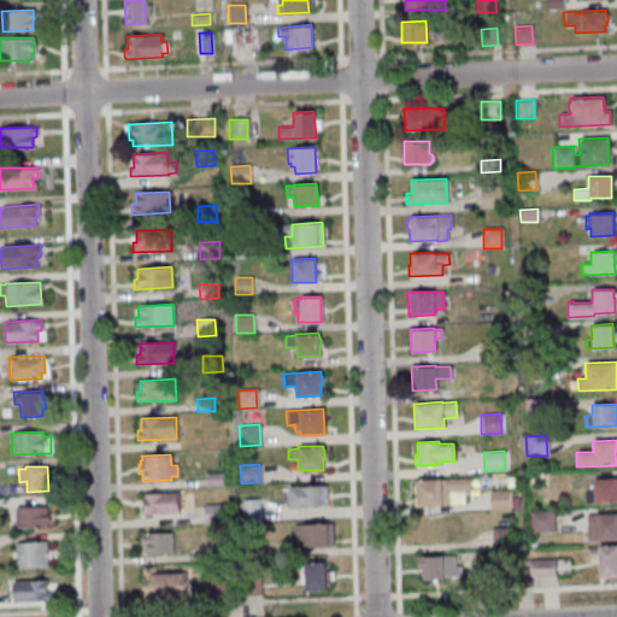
[(546,471),(546,485),(527,486),(527,472),(546,471)]
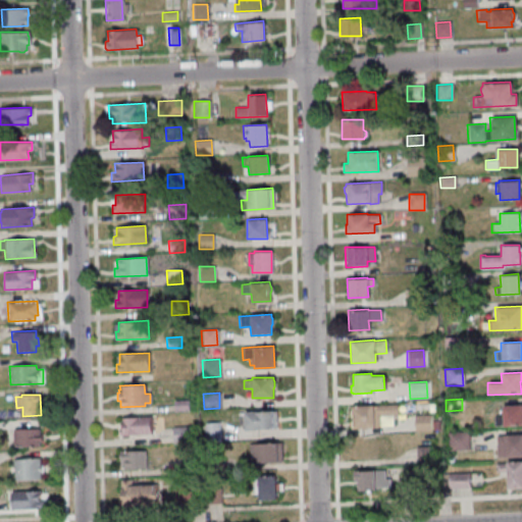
[(173,401),(173,412),(188,411),(188,400),(173,401)]
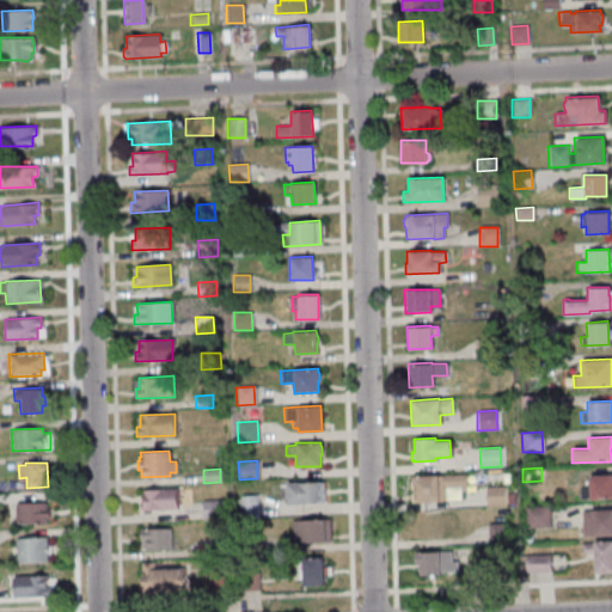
[(411,476),(436,475),(465,473),(465,487),(459,487),(459,500),(412,502),(411,476)]
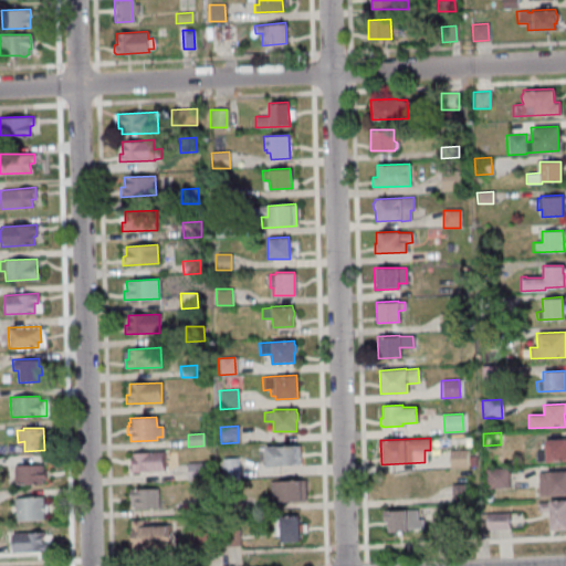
[(544,450),(543,439),(565,438),(565,461),(545,462),(545,461),(535,461),(534,451),(544,450)]
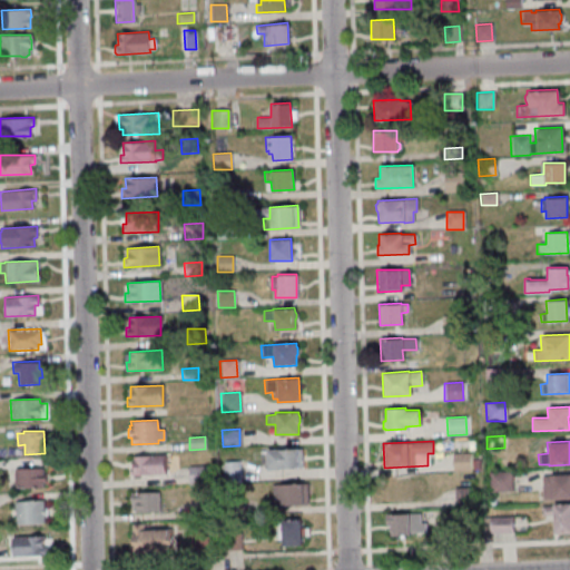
[(266,449),(266,470),(281,469),(279,468),(302,468),(301,449),(279,449),(266,449)]
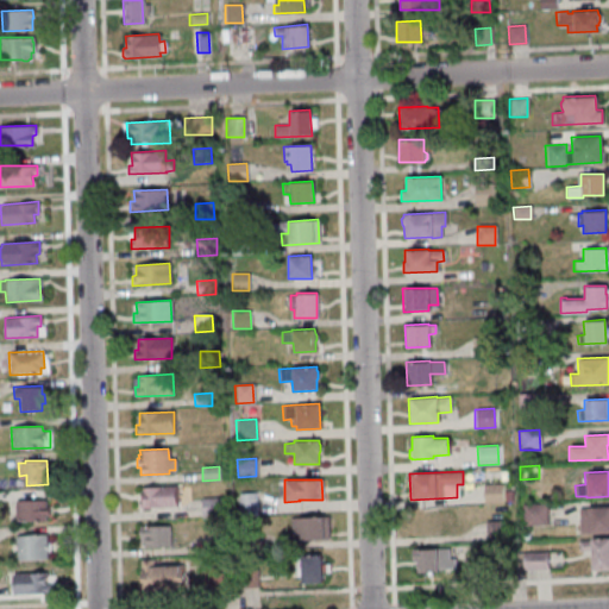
[(482,484),(483,503),(502,503),(501,483),(482,484)]
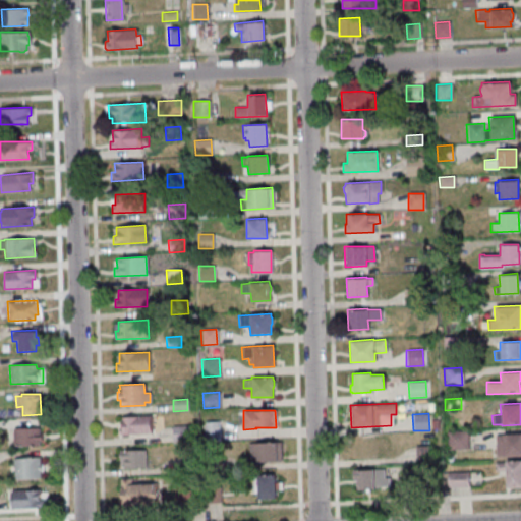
[(120,417),(150,416),(151,433),(119,435),(118,427),(121,426),(120,417)]
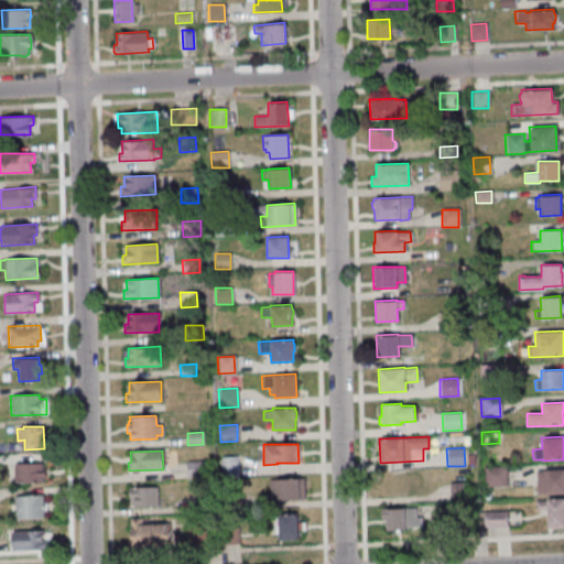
[(474,454),(474,465),(465,465),(465,454),(474,454)]
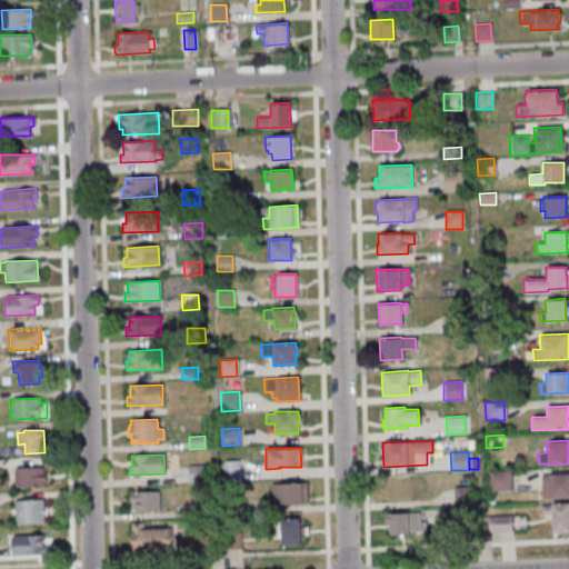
[(222,461),(223,468),(220,468),(221,481),(239,481),(237,460),(222,461)]
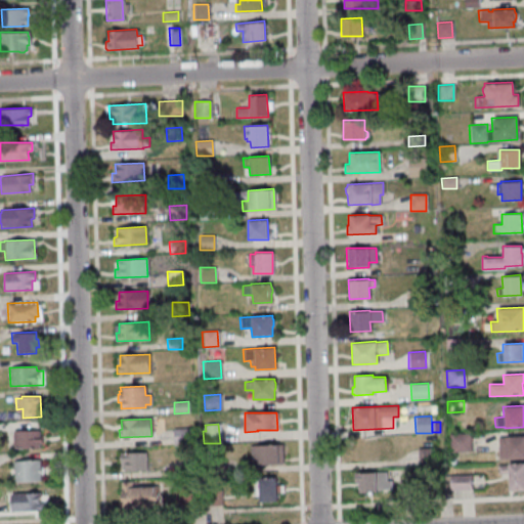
[(172,429),(173,444),(187,443),(187,429),(172,429)]
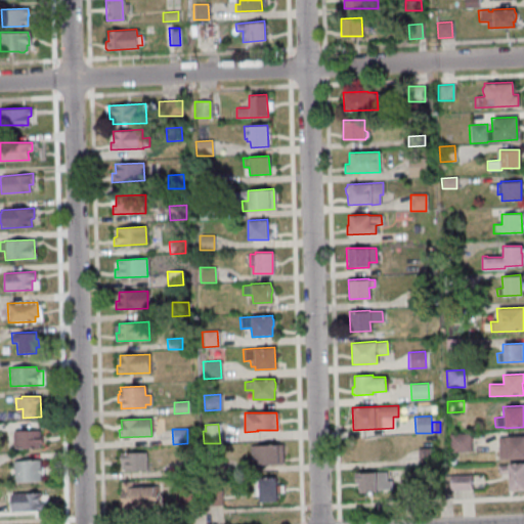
[(12,431),(12,449),(39,448),(39,444),(41,444),(41,435),(39,435),(39,430),(12,431)]
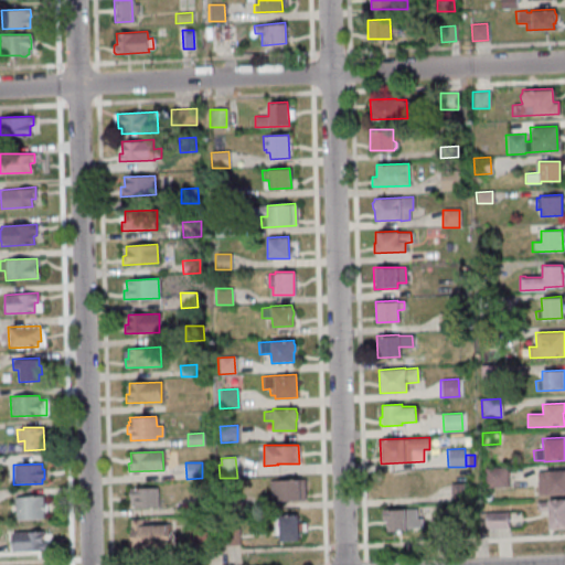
[(483,488),(483,468),(505,467),(507,487),(483,488)]
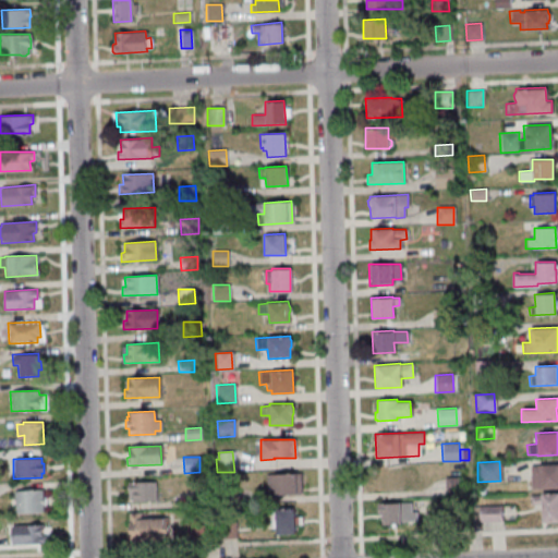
[(557,463),(530,465),(531,489),(557,487),(557,463)]
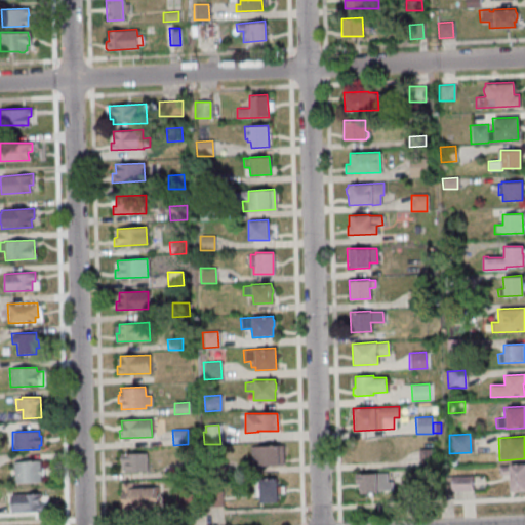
[(388,439),(374,440),(374,439),(355,440),(356,461),(374,460),(374,458),(382,458),(382,450),(388,450),(388,439)]
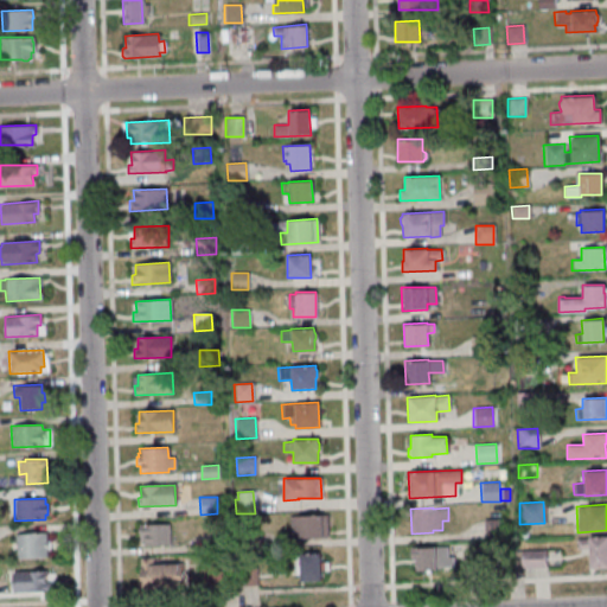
[(321,515),(323,537),(291,540),(288,516),(321,515)]
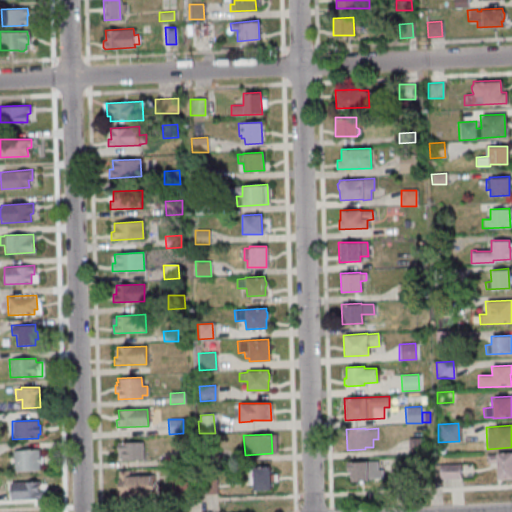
[(407,438),(407,453),(423,453),(423,437),(407,438)]
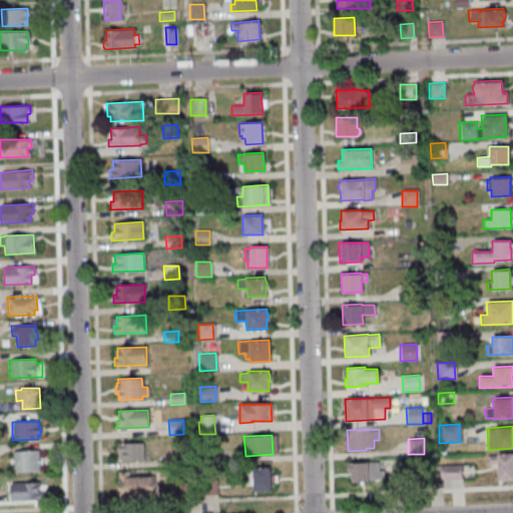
[(117,453),(116,444),(142,443),(143,461),(120,462),(120,461),(118,461),(118,454),(118,453),(117,453)]
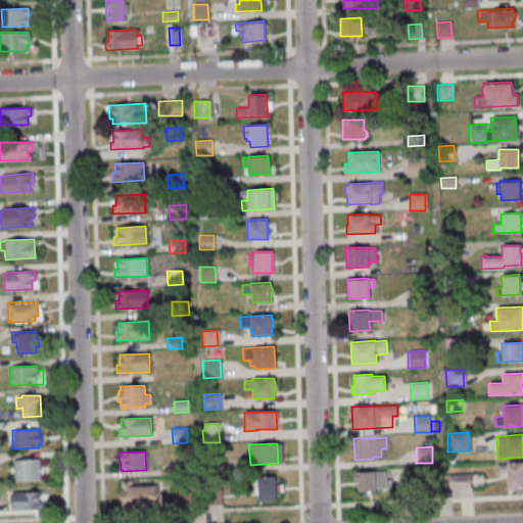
[(207,459),(208,472),(224,471),(224,458),(207,459)]
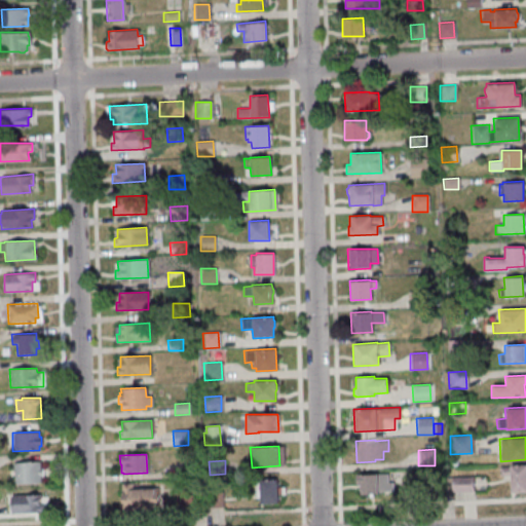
[(13,463),(39,461),(39,467),(42,468),(42,477),(39,477),(40,482),(13,484),(13,463)]
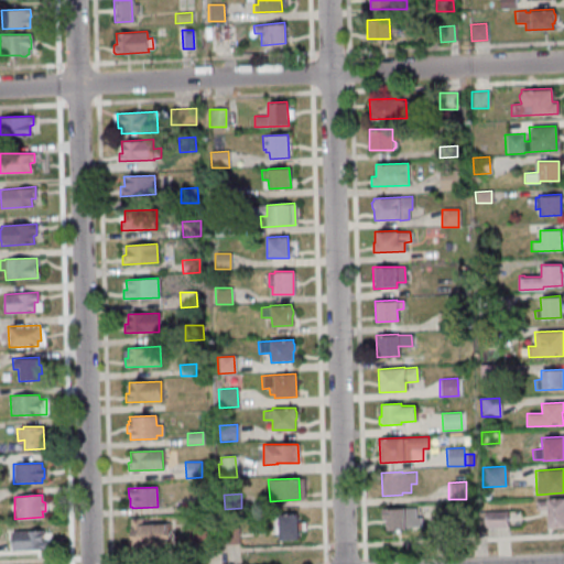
[(190,497),(191,513),(206,512),(206,496),(190,497)]
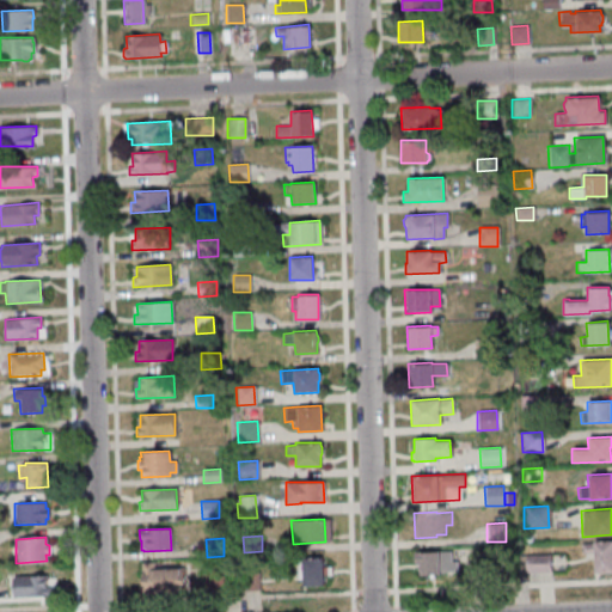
[(593,543),(580,544),(580,554),(593,552),(594,574),(611,573),(611,540),(593,540),(593,543)]
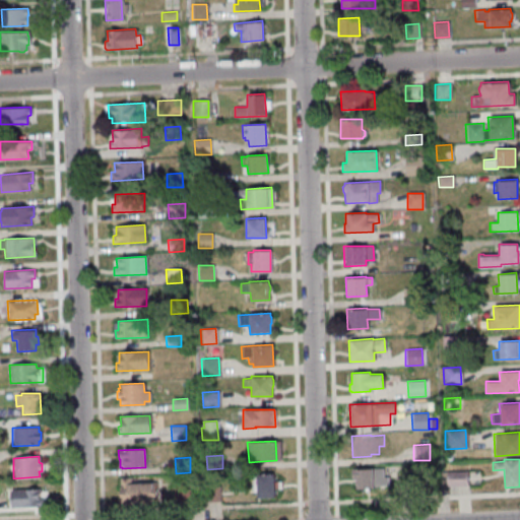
[(351,469),(382,468),(383,477),(388,476),(388,485),(373,485),(373,489),(355,489),(355,485),(353,485),(353,479),(351,479),(351,469)]
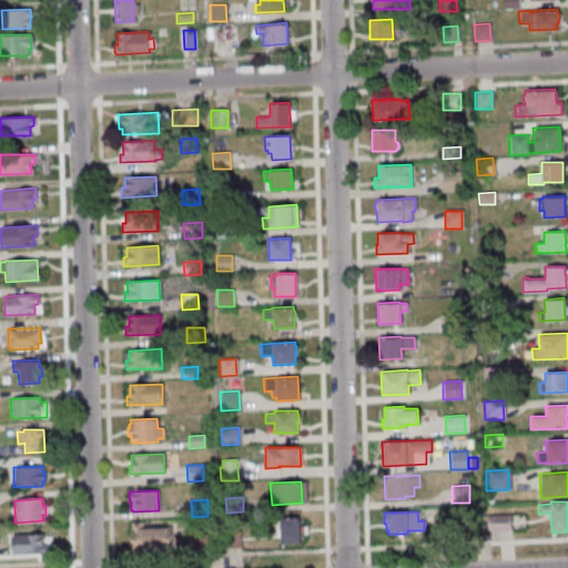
[(486,516),(487,531),(510,530),(509,515),(486,516)]
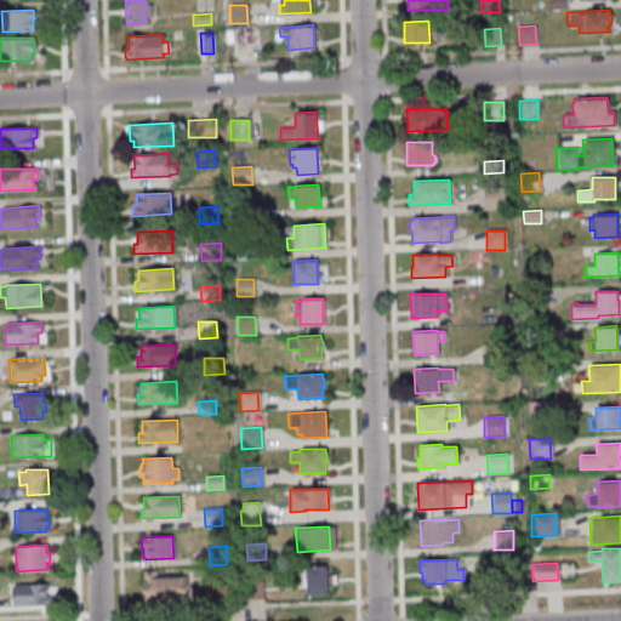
[(307,594),(306,565),(326,564),(328,574),(330,574),(331,585),(326,585),(328,593),(307,594)]
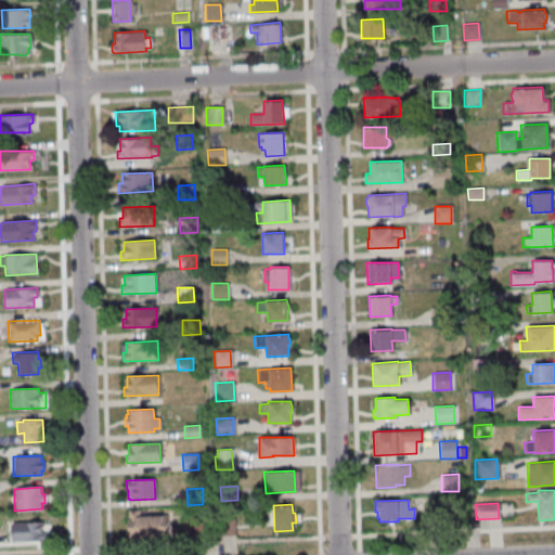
[(421,510),(422,527),(437,526),(437,508),(421,510)]
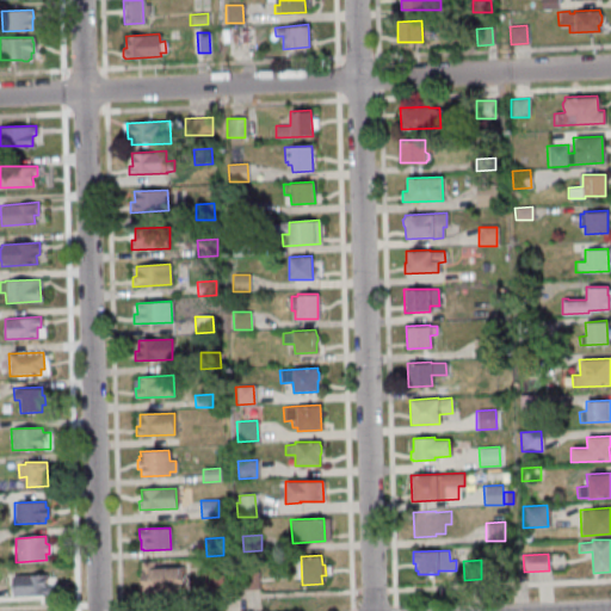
[(141,561),(153,561),(154,568),(178,567),(178,572),(183,572),(184,592),(142,594),(141,580),(140,579),(140,574),(141,572),(141,561)]
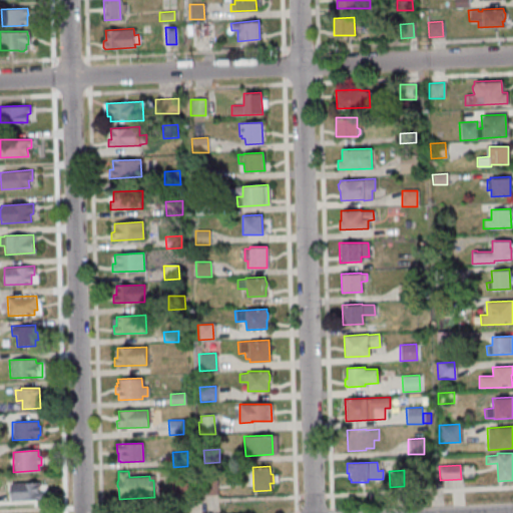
[(171,478),(171,493),(188,493),(188,478),(171,478)]
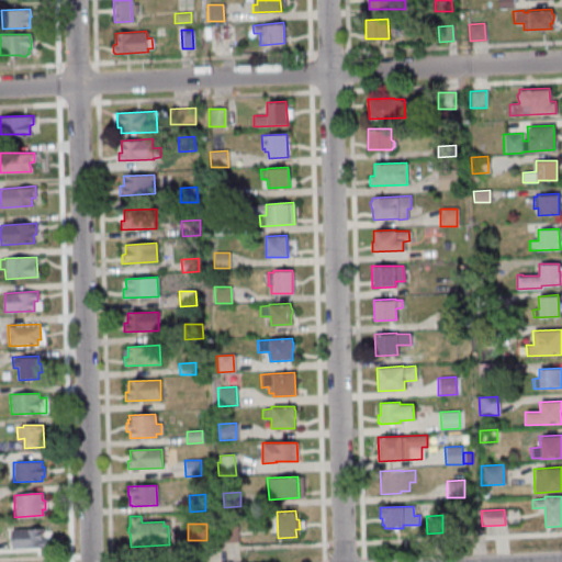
[(237,542),(237,526),(221,526),(222,543),(237,542)]
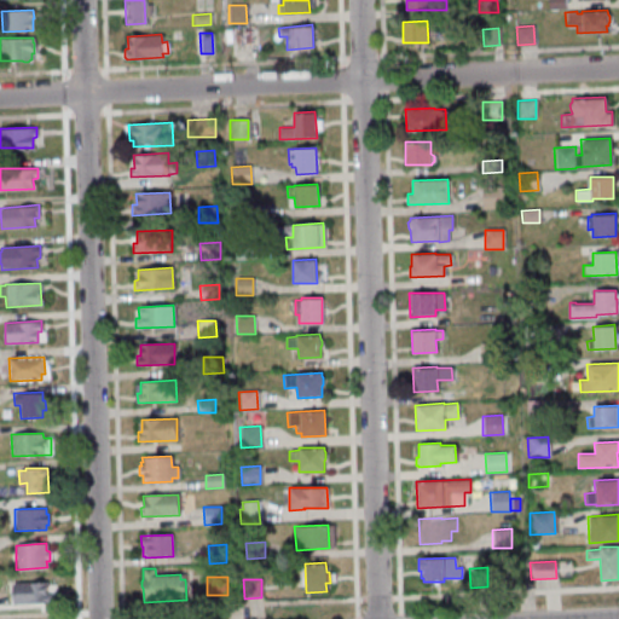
[(12,584),(12,605),(50,603),(51,602),(51,595),(48,594),(46,594),(46,583),(12,584)]
